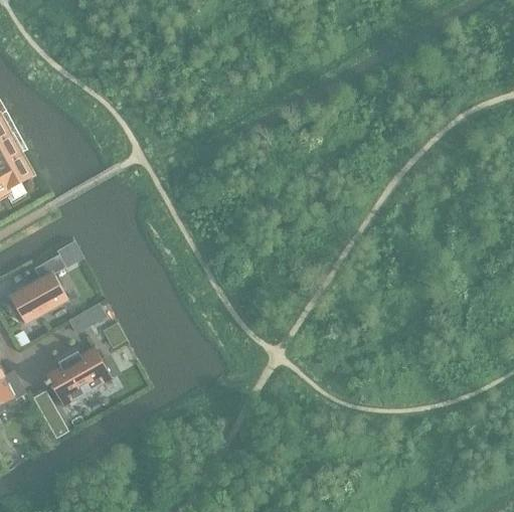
[(0,195),(6,192),(5,189),(29,176),(0,124),(0,195)]
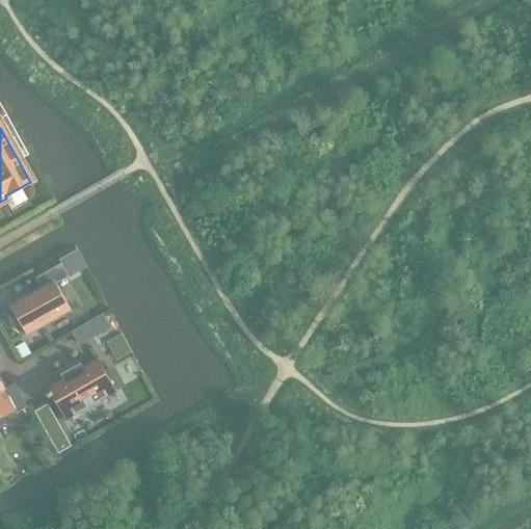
[(56,283),(69,275),(61,262),(35,276),(43,289),(11,307),(26,334),(71,309),(56,283)]
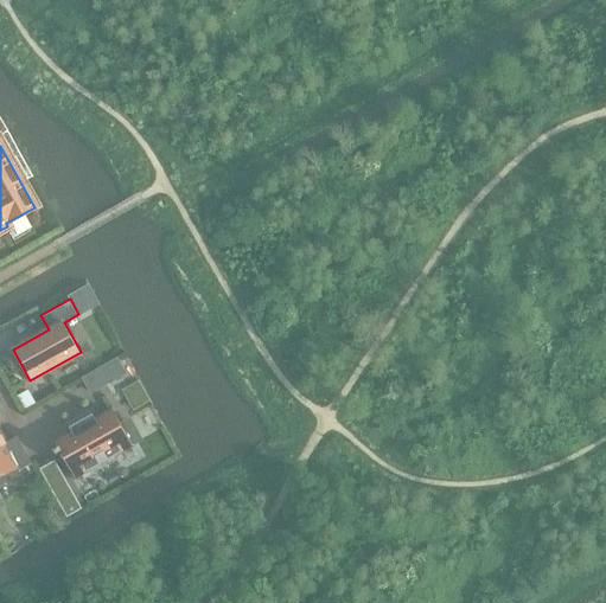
[(116,357),(82,376),(91,391),(125,372),(116,357)]
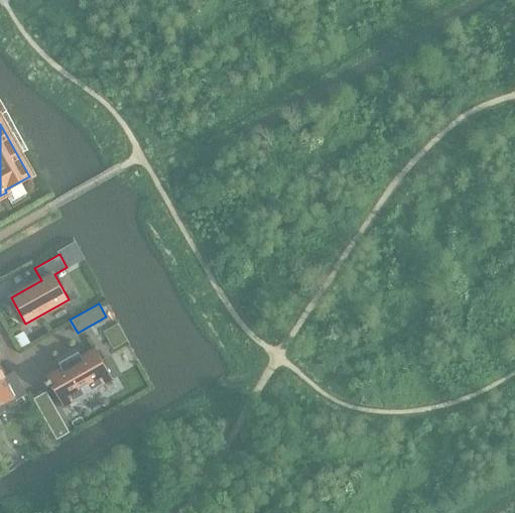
[(104,331),(113,347),(127,340),(118,323),(104,331)]
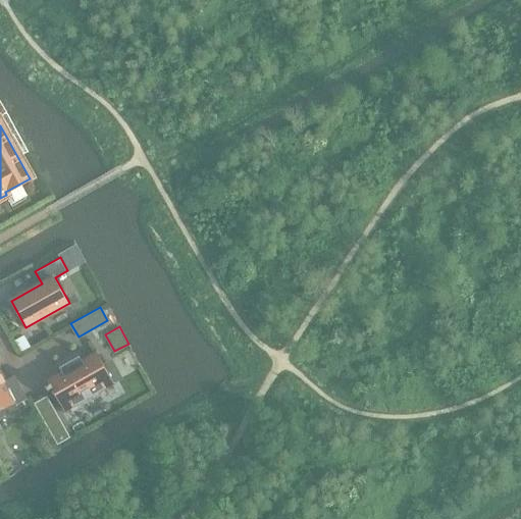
[(23,334),(13,341),(20,352),(30,346),(23,334)]
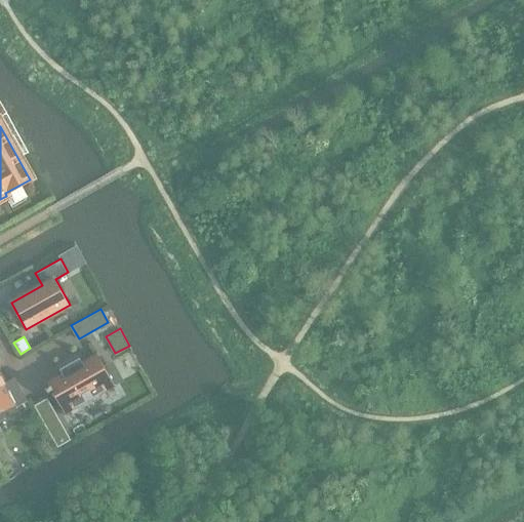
[(64,373),(47,383),(50,387),(46,390),(48,393),(52,391),(64,411),(81,401),(83,404),(98,396),(96,393),(113,384),(97,355),(81,363),(79,360),(62,369),(64,373)]
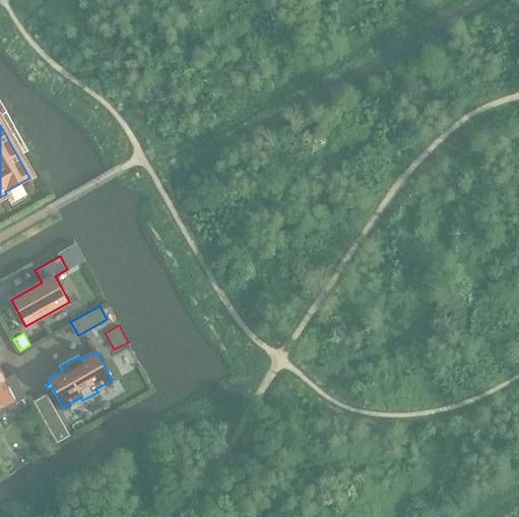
[(0,414),(16,405),(15,403),(27,396),(14,373),(4,379),(0,372),(0,414)]
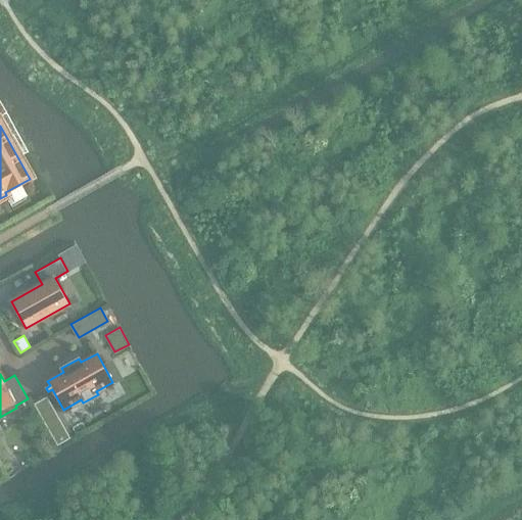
[(35,404),(44,420),(56,414),(46,397),(35,404)]
